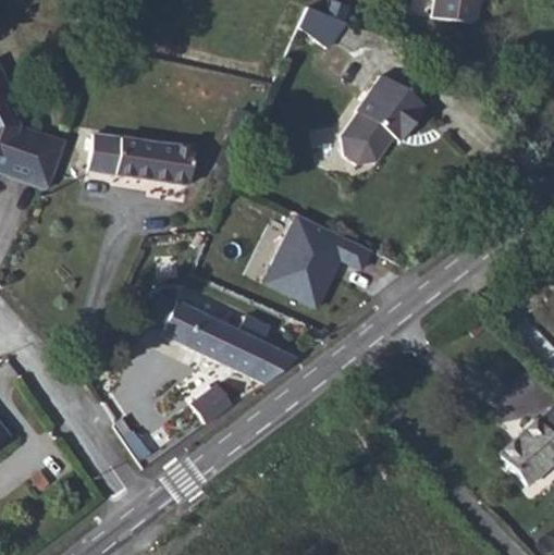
[(435,0),(433,15),(477,23),(480,0),(435,0)]
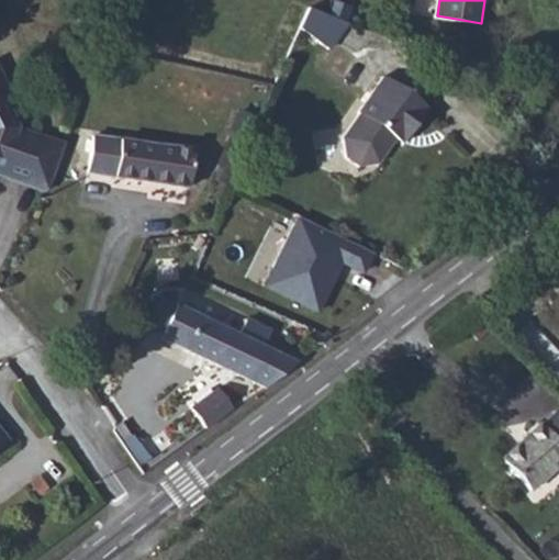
[(321,38),(332,18),(316,10),(305,31),(321,38)]
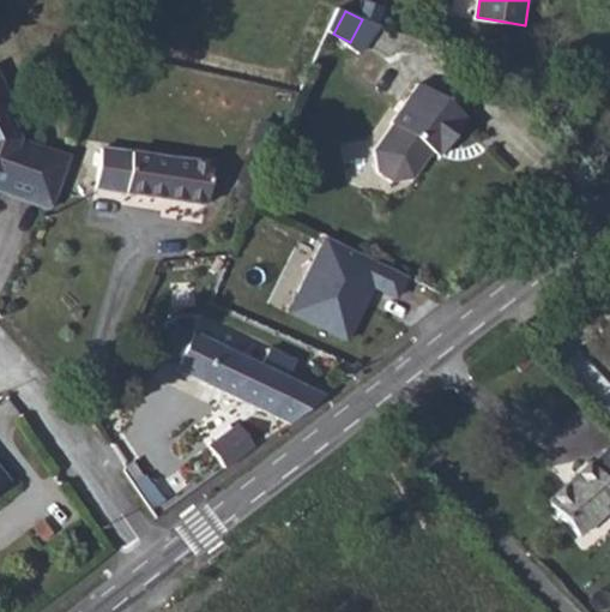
[(1,189),(31,199),(42,168),(46,169),(53,149),(22,138),(6,106),(13,102),(0,75),(0,181),(4,184),(1,189)]
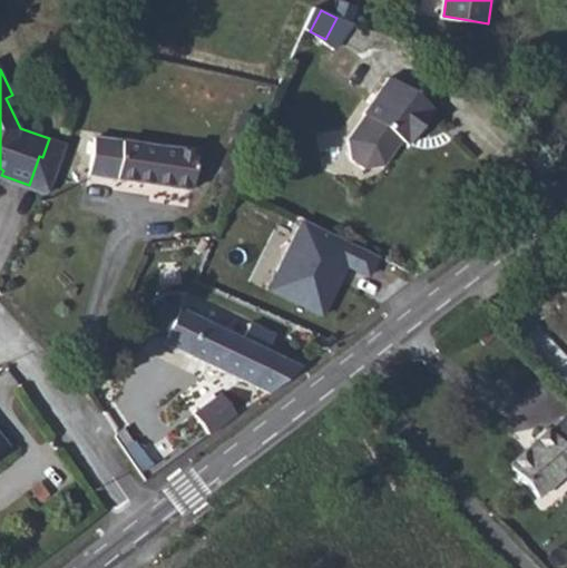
[(419,133),(437,107),(391,76),(365,113),(368,114),(350,138),(353,158),(367,167),(385,164),(404,140),(414,129),(419,133)]
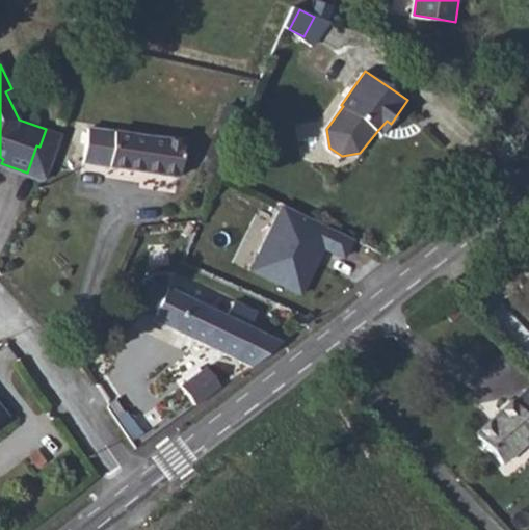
[(387,121),(377,131),(382,134),(391,124),(387,121)]
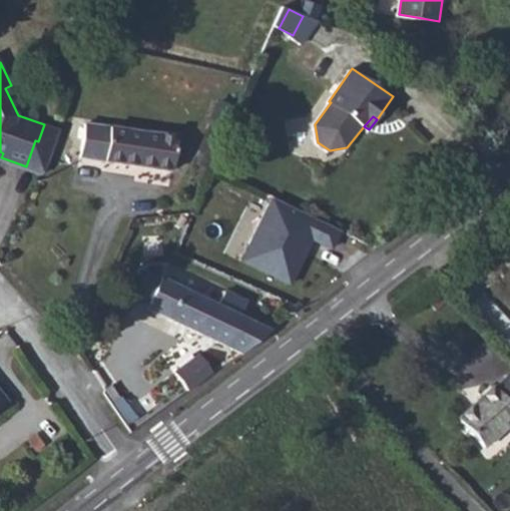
[(173,170),(179,134),(87,120),(82,155),(173,170)]
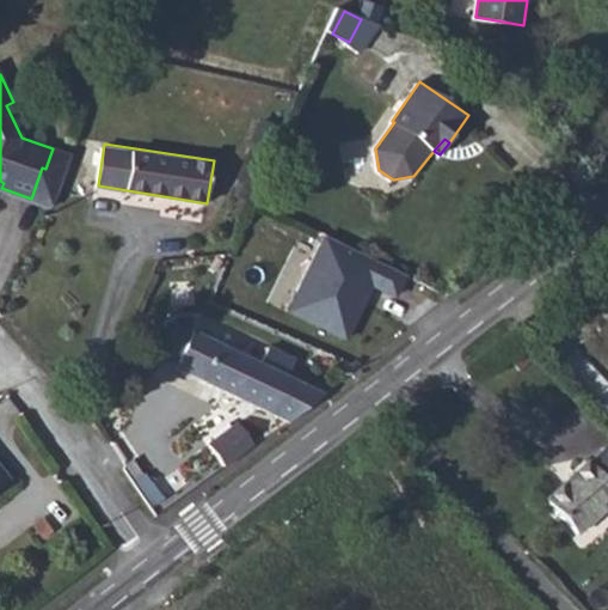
[(31,199),(51,206),(60,191),(72,156),(53,148),(45,169),(42,168),(31,199)]
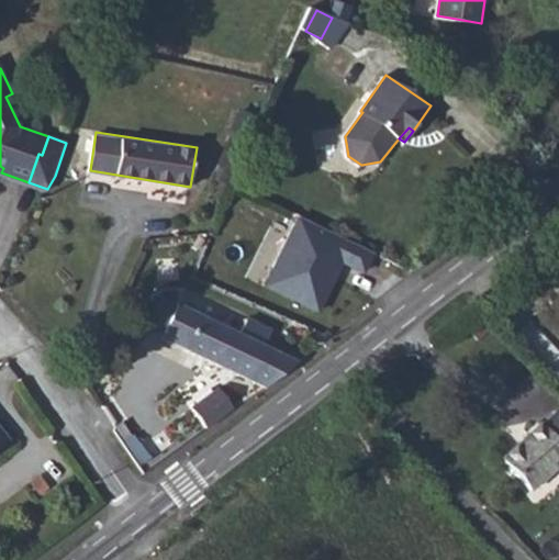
[(321,312),(345,262),(366,273),(376,253),(284,208),(249,277),(321,312)]
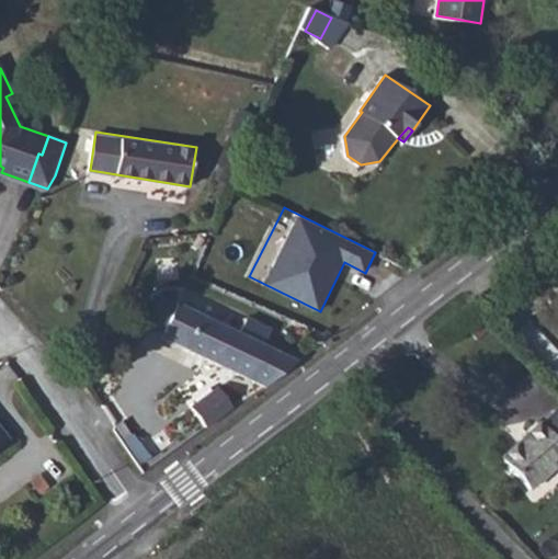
[(147,327),(266,386),(298,360),(265,344),(241,332),(161,294),(147,327)]
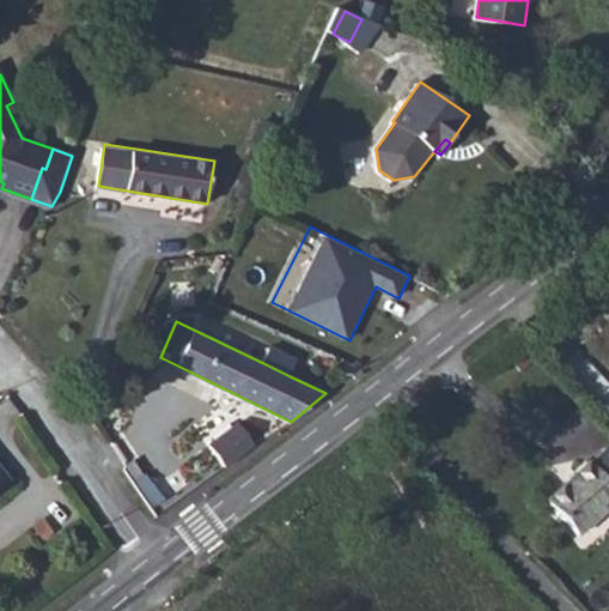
[(270,346),(263,363),(290,376),(298,360),(270,346)]
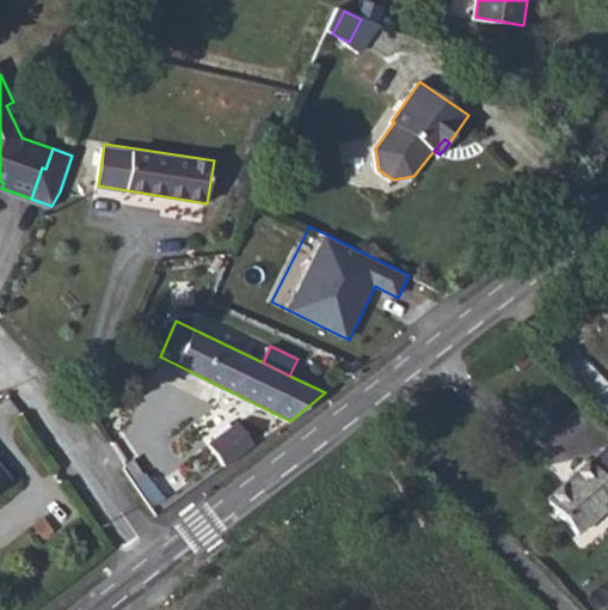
[(210,443),(227,465),(256,443),(239,421),(210,443)]
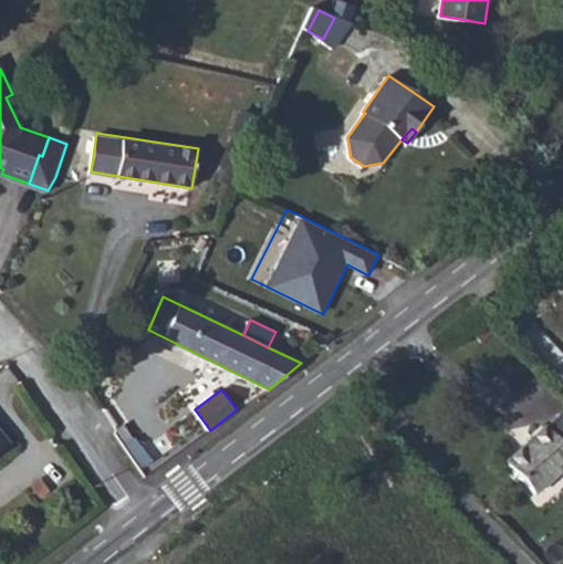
[(508,461),(537,493),(562,469),(562,414),(546,427),(546,426),(508,461)]
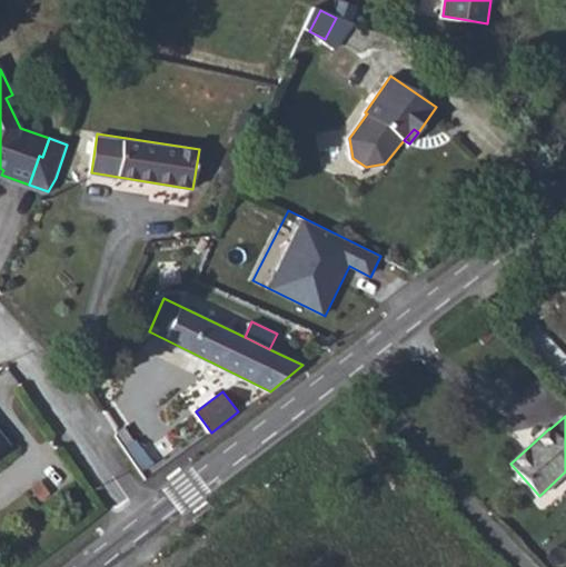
[(0,430),(0,455),(12,446),(0,430)]
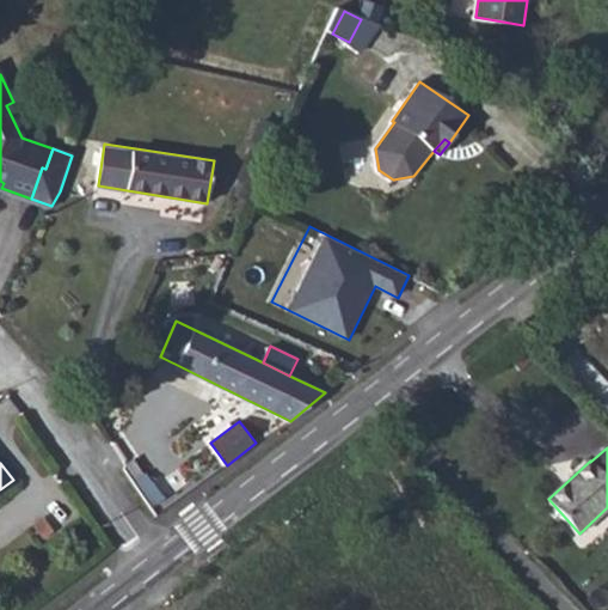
[(44,516),(36,523),(47,537),(55,530),(44,516)]
